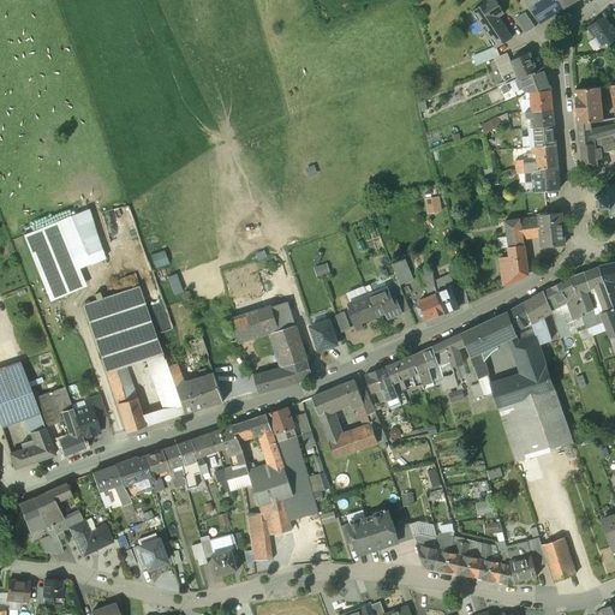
[(513,40),(499,19),(505,15),(495,0),(491,0),(472,13),(495,47),(496,51),(497,49),(513,40)]
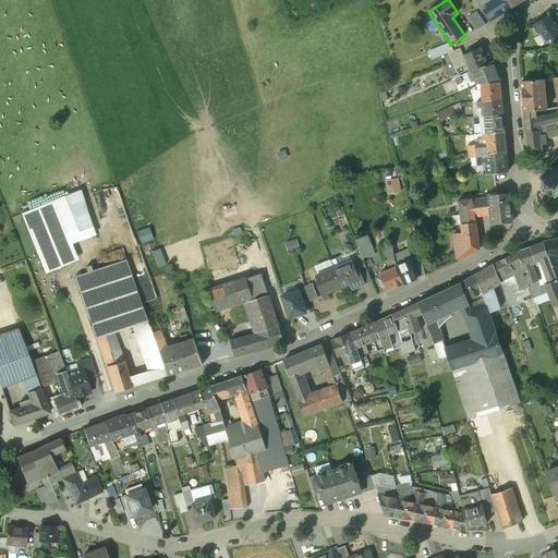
[(476,0),(484,11),(495,4),(492,0),(476,0)]
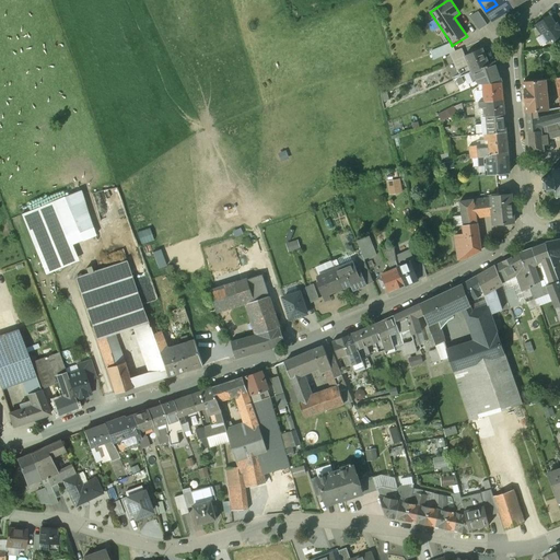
[(493,0),(497,4),(486,11),(492,22),(513,8),(508,0),(493,0)]
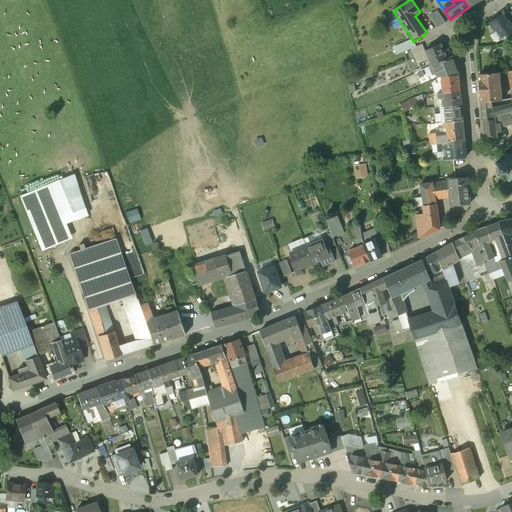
[(445,23),(437,11),(430,15),(438,28),(445,23)]
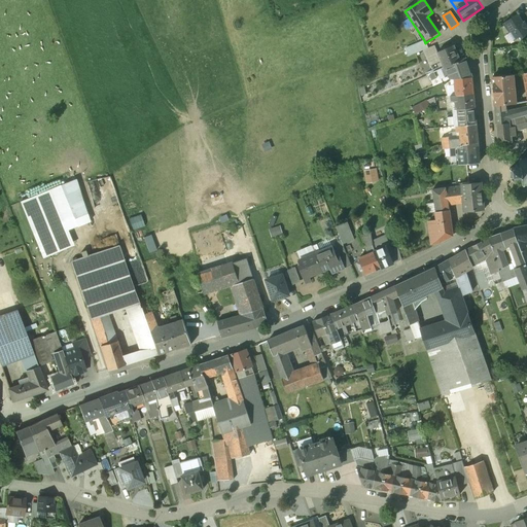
[(518,13),(503,24),(510,33),(511,32),(516,39),(520,37),(522,39),(526,35),(526,24),(525,22),(523,23),(520,16),(518,13)]
